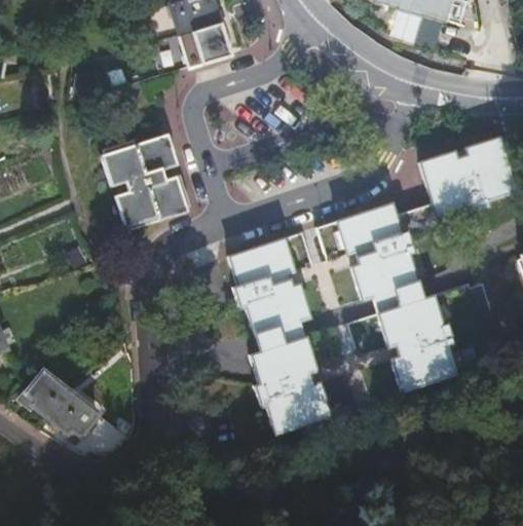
[(185,0),(171,4),(180,34),(221,23),(213,0),(185,0)]
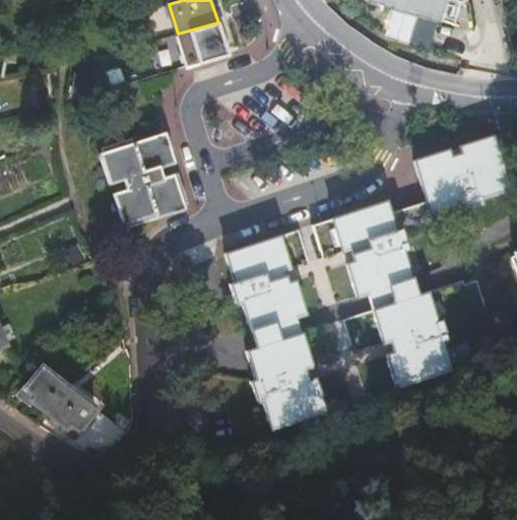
[(178,34),(187,65),(228,53),(218,22),(178,34)]
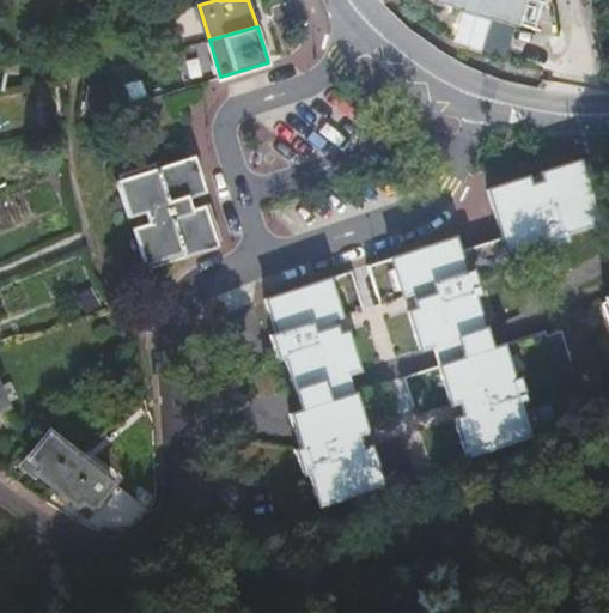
[(154,267),(190,256),(219,248),(207,207),(193,211),(190,200),(202,195),(190,155),(126,176),(138,216),(152,211),(156,223),(142,228),(154,267)]
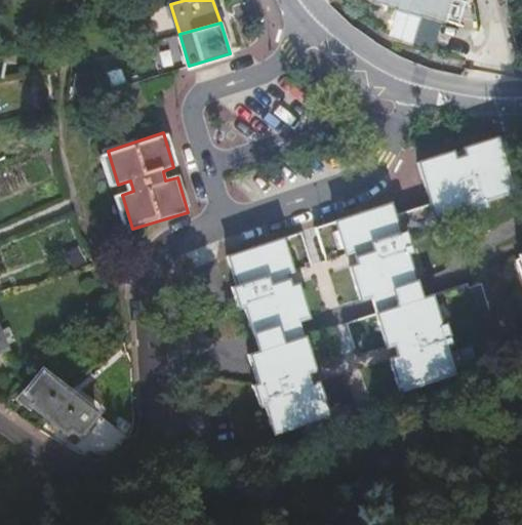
[(517,192),(499,137),(483,143),(467,148),(469,155),(456,159),(454,152),(422,162),(439,216),(468,207),(470,212),(489,206),(488,201),(517,192)]
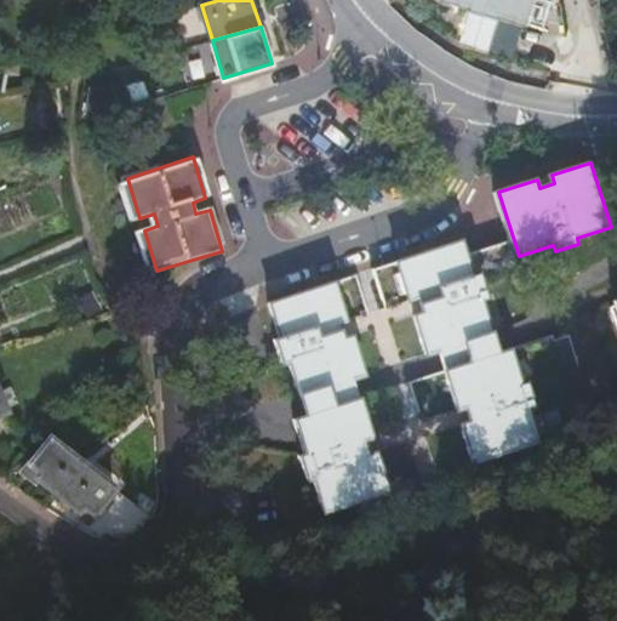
[(463,241),(399,262),(412,301),(421,298),(426,313),(417,315),(423,335),(487,315),(483,298),(489,297),(480,274),(474,275),(463,241)]
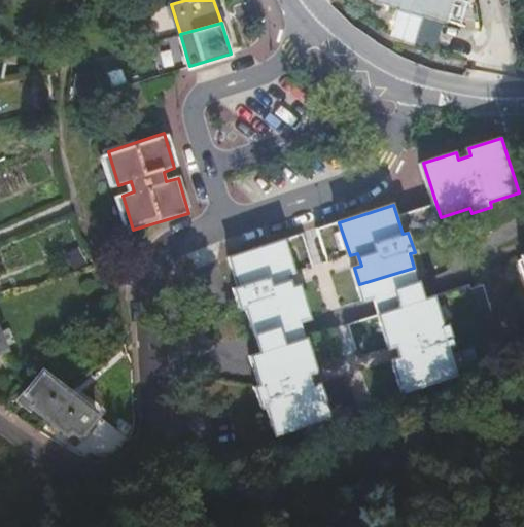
[(248,307),(251,318),(306,301),(301,285),(293,287),(289,275),(297,273),(285,240),(248,252),(232,257),(241,287),(237,288),(239,297),(243,308),(248,307)]
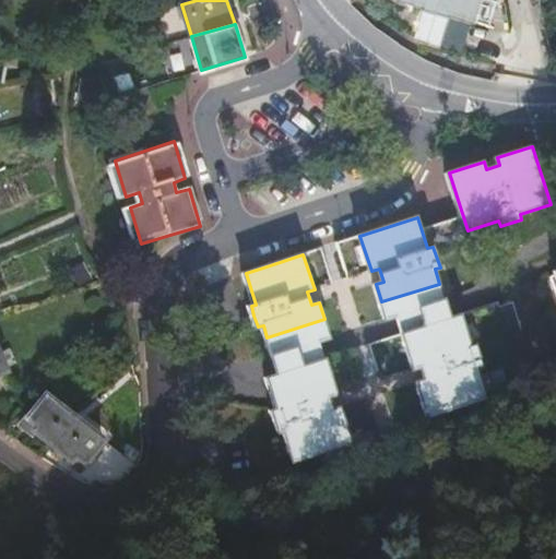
[(439,284),(381,301),(387,319),(398,316),(401,324),(404,333),(415,368),(424,366),(427,379),(420,381),(432,417),(488,399),(478,367),(484,366),(476,344),(472,346),(461,314),(451,319),(448,309),(439,284)]
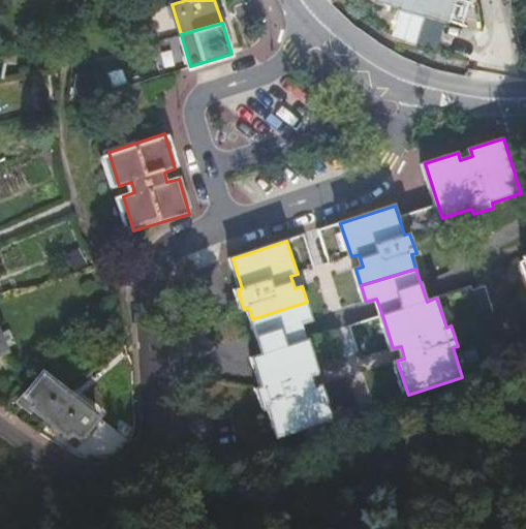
[(307,302),(252,319),(258,337),(261,346),(264,354),(254,358),(257,367),(264,386),(264,387),(258,389),(266,408),(271,407),(280,436),(334,418),(323,385),(315,387),(311,375),(319,373),(308,340),(306,332),(303,322),(313,319),(307,302)]
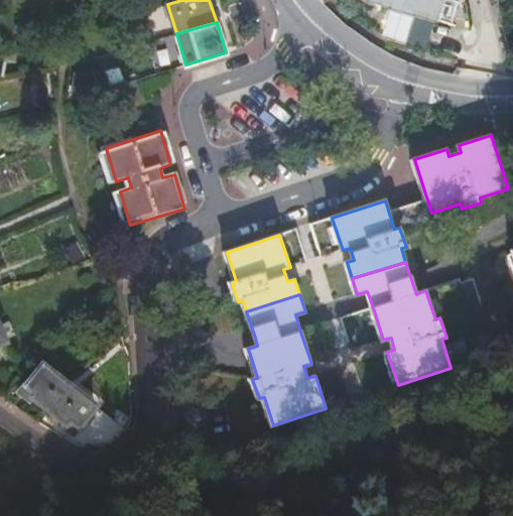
[(49,410),(71,384),(43,363),(21,391),(33,401),(34,399),(49,410)]
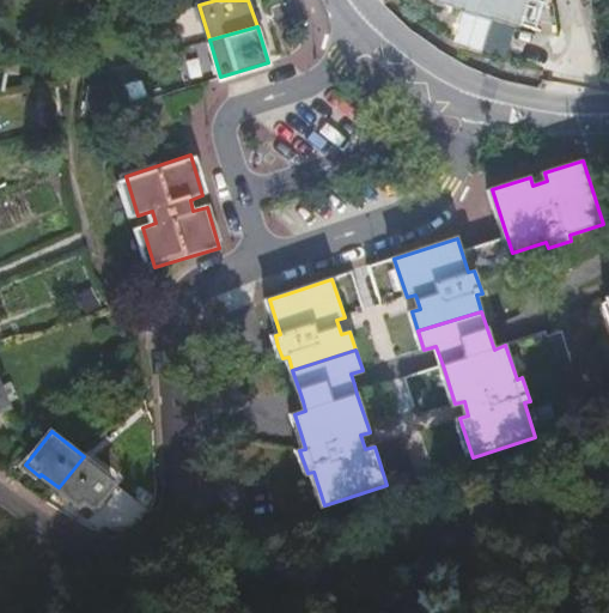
[(117,483),(84,456),(59,487),(78,503),(80,503),(78,507),(90,515),(117,483)]
